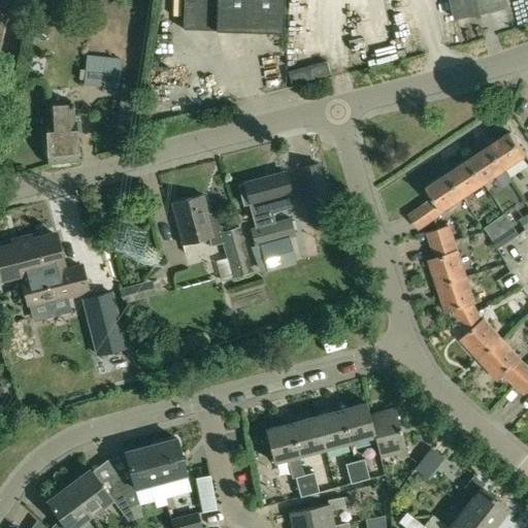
[(0,0),(0,40),(10,0),(0,0)]
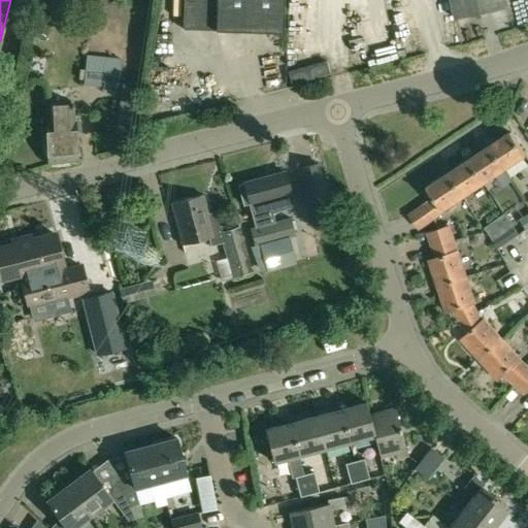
[(184,0),(183,30),(283,33),(284,0),(184,0)]
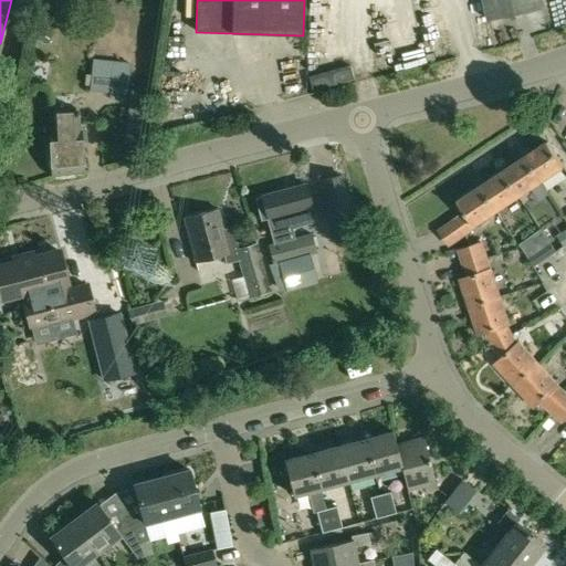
[(543,0),(481,0),(486,21),(545,8),(543,0)]
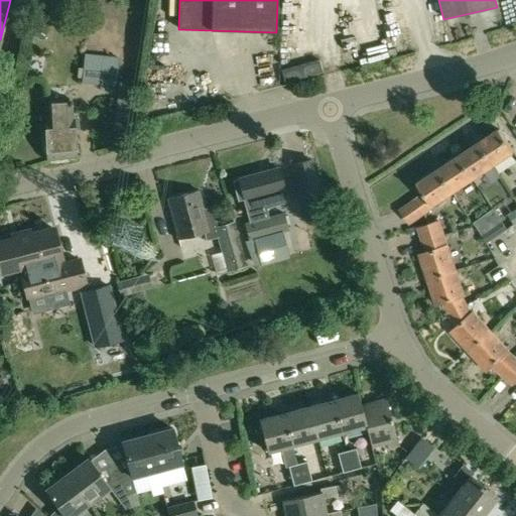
[(85,54),(82,84),(116,87),(119,57),(85,54)]
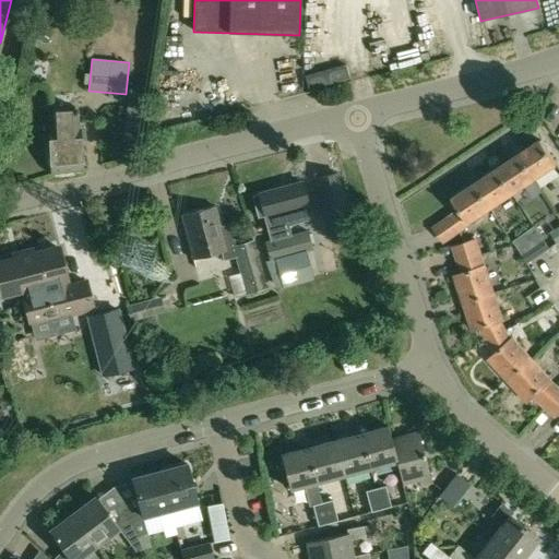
[(122,141),(122,143),(141,145),(142,141),(147,92),(149,83),(130,81),(129,90),(122,141)]
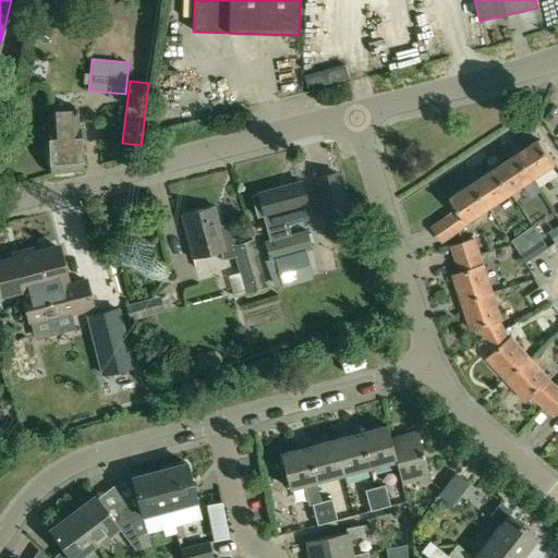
[(189,99),(208,94),(205,83),(185,88),(189,99)]
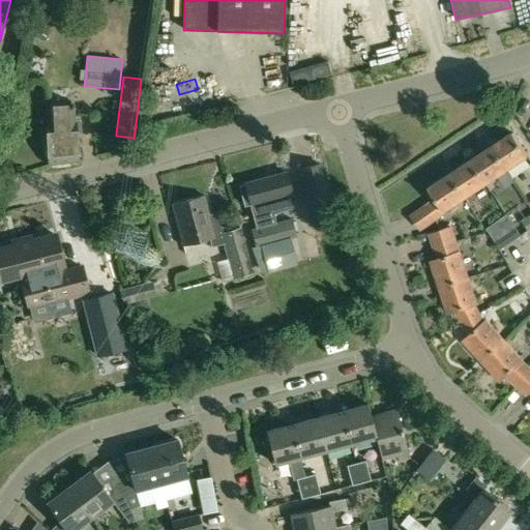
[(48,124),(47,124),(49,165),(79,163),(77,122),(75,123),(74,106),(47,107),(48,124)]
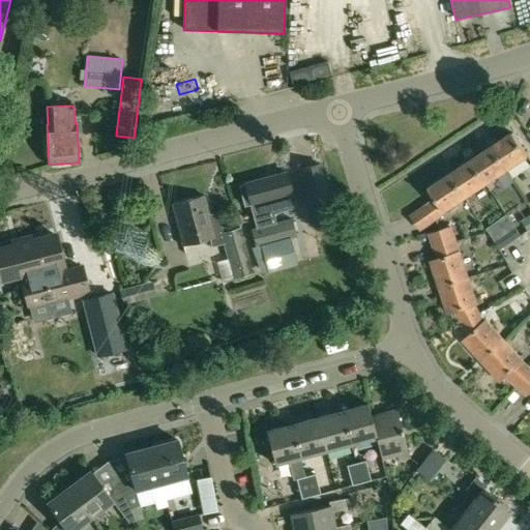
[(513,133),(492,147),(507,171),(508,170),(529,156),(513,133)]
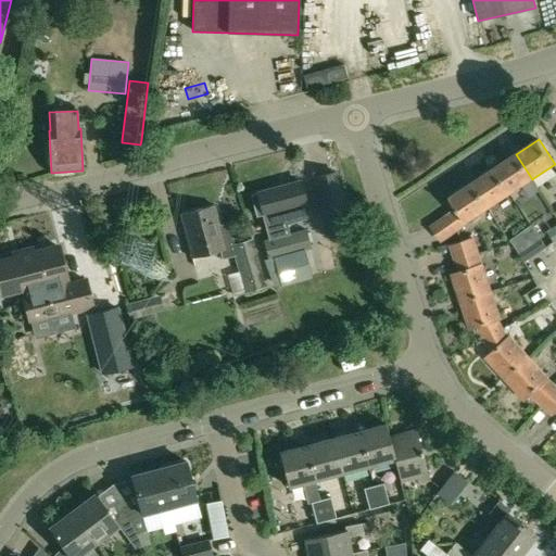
[(516,154),(494,169),(510,193),(523,185),(531,197),(540,191),(532,179),(516,154)]
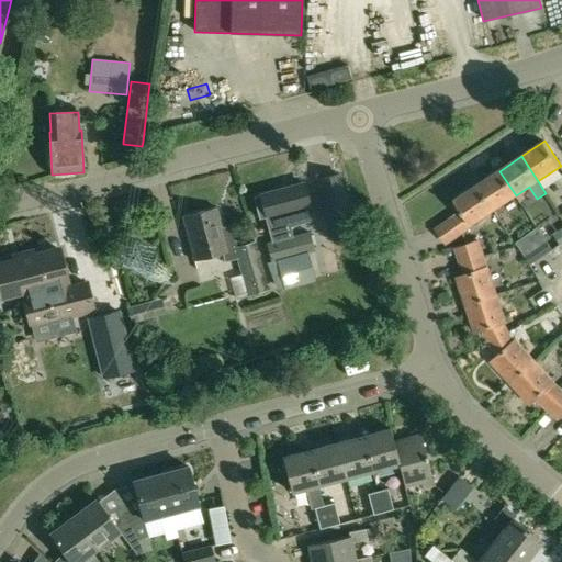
[(499,171),(478,186),(494,211),(516,195),(499,171)]
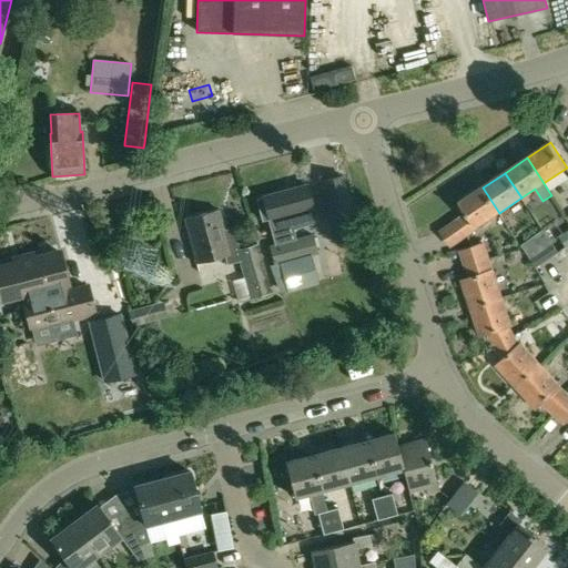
[(343,176),(322,182),(330,212),(326,213),(330,225),(357,219),(354,206),(351,206),(343,176)]
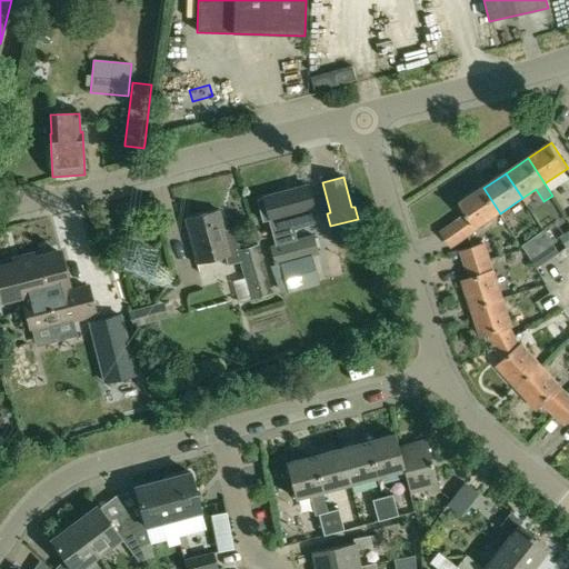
[(263,198),(257,200),(262,221),(269,220),(272,231),(271,231),(276,246),(296,240),(292,231),(290,232),(289,228),(316,220),(312,208),(313,208),(307,187),(263,198)]
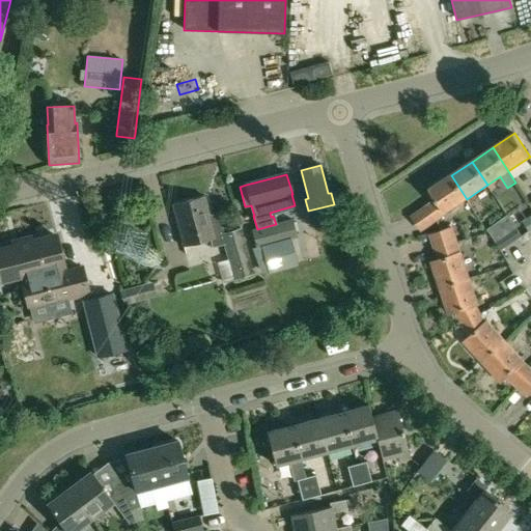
[(437,200),(427,205),(437,220),(446,214),(445,213),(446,212),(467,199),(451,175),(429,189),(437,200)]
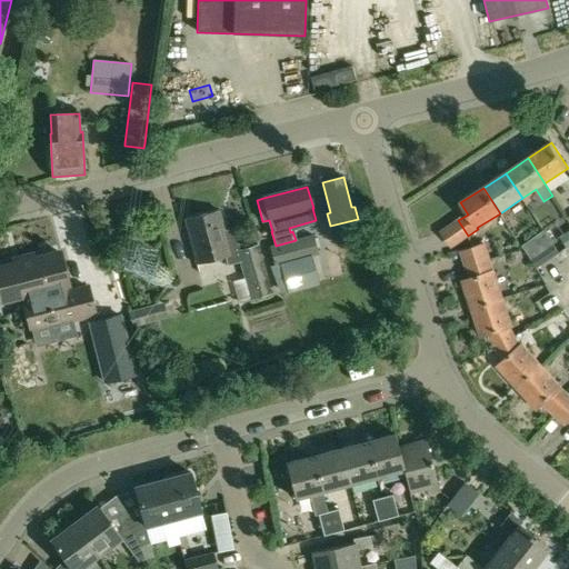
[(219,211),(185,220),(197,263),(225,256),(228,266),(239,262),(243,279),(249,300),(272,293),(258,245),(239,250),(236,235),(226,238),(219,211)]
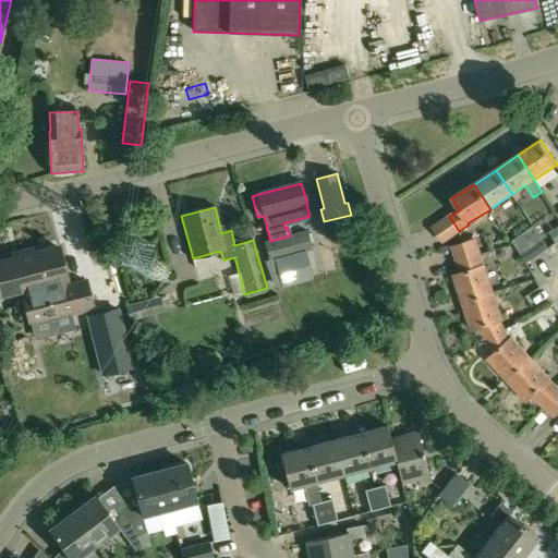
[(435,234),(451,226),(444,211),(427,221),(435,234)]
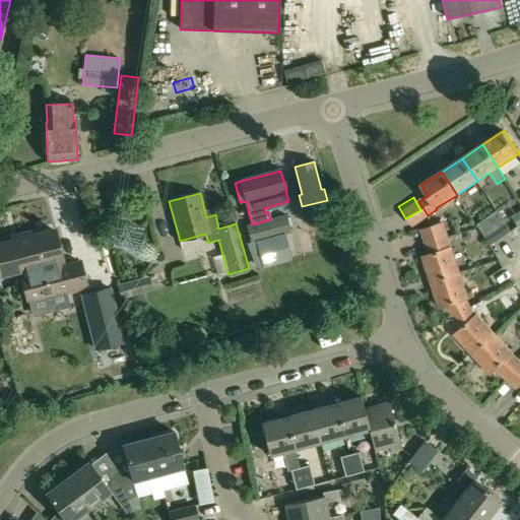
[(486,205),(475,212),(483,225),(495,218),(486,205)]
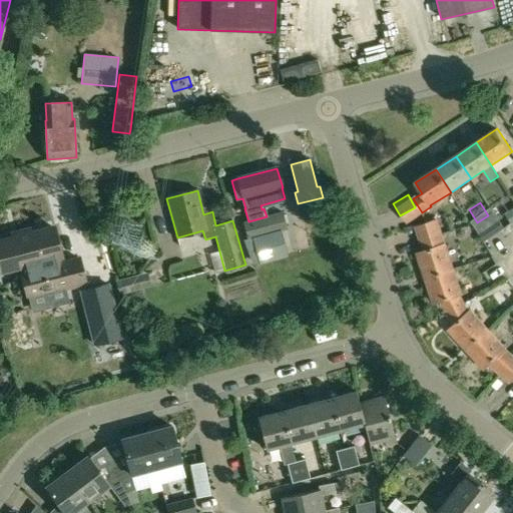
[(512,208),(512,210),(504,215),(511,224),(512,222),(512,208)]
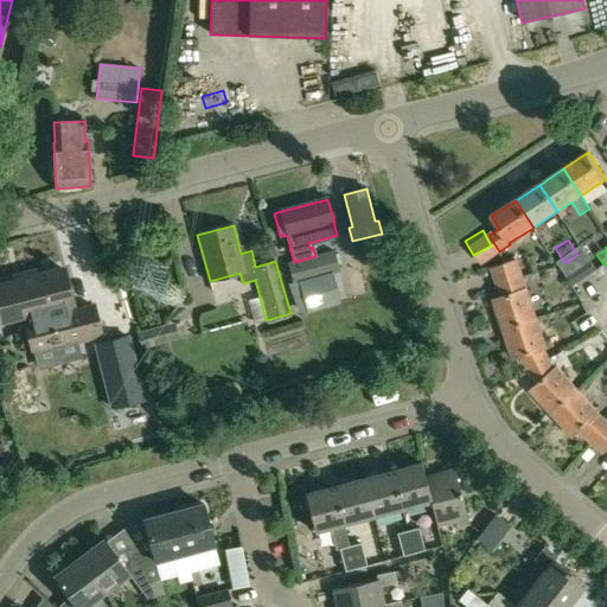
[(336,255),(291,267),(294,282),(339,270),(336,255)]
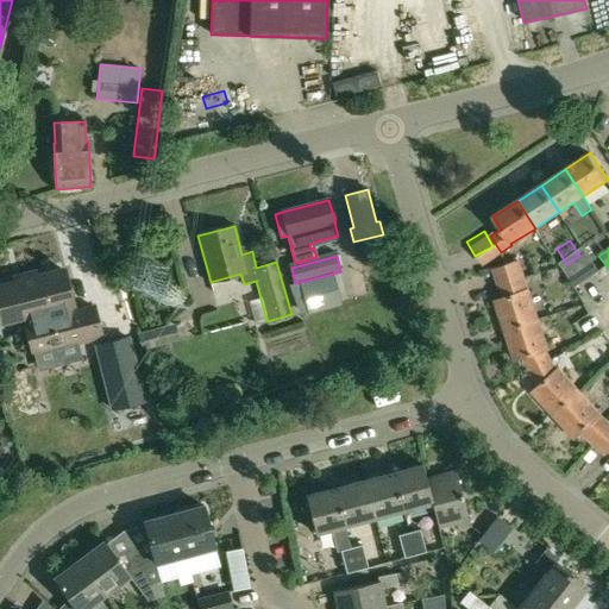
[(176,296),(184,282),(146,259),(138,274),(176,296)]
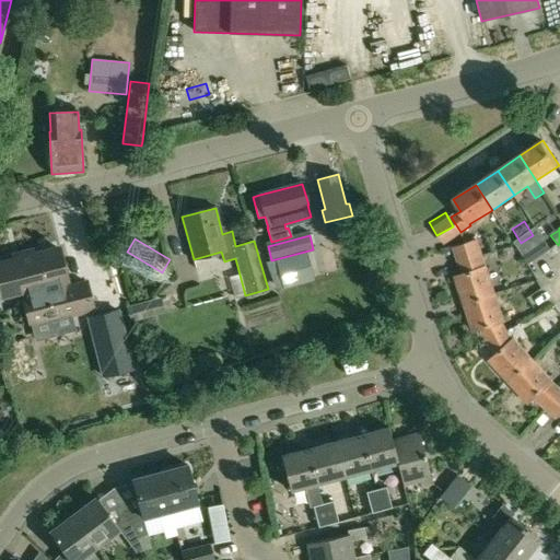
[(477,240),(454,247),(463,273),(456,277),(461,290),(465,304),(496,294),(486,266),(486,267),(477,240)]
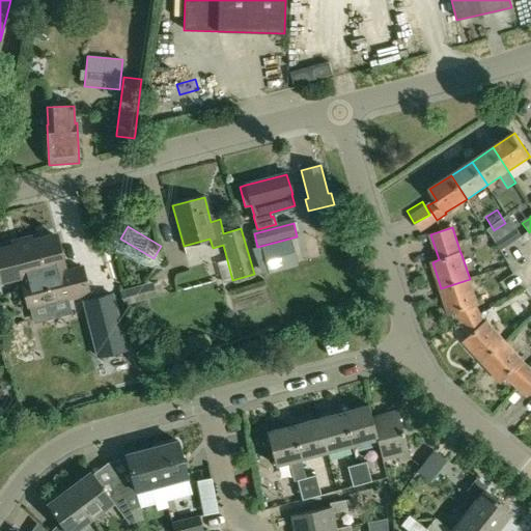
[(515,229),(496,243),(501,251),(515,242),(515,241),(522,236),(515,229)]
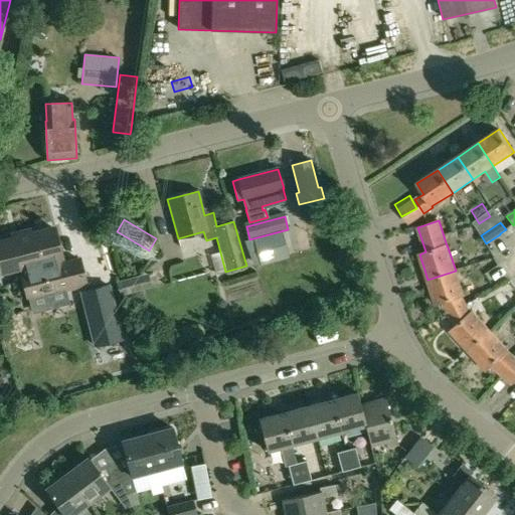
[(17,238),(0,242),(0,263),(3,273),(20,269),(27,297),(67,286),(68,289),(86,285),(79,261),(59,266),(57,259),(61,258),(53,228),(30,235),(29,231),(16,234),(17,238)]
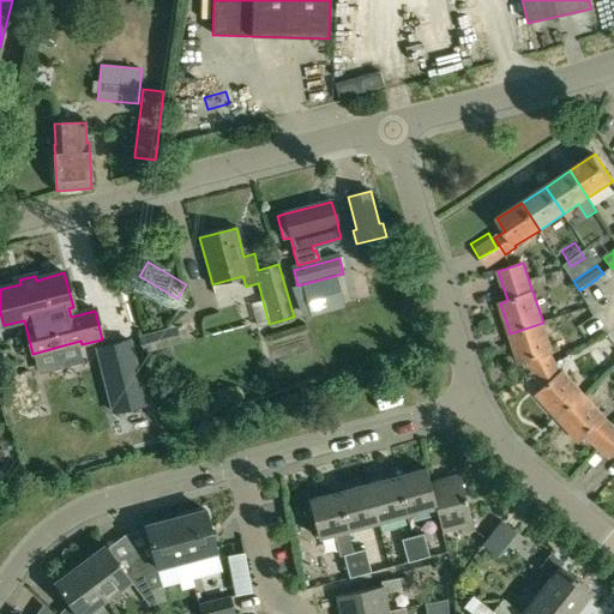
[(336,276),(301,287),(309,314),(344,305),(336,276)]
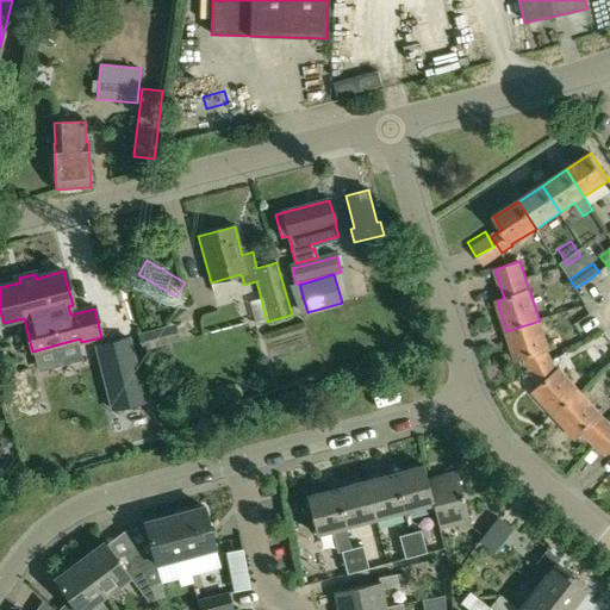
[(540,321),(506,331),(516,361),(524,359),(530,371),(552,360),(547,352),(549,350),(540,321)]
